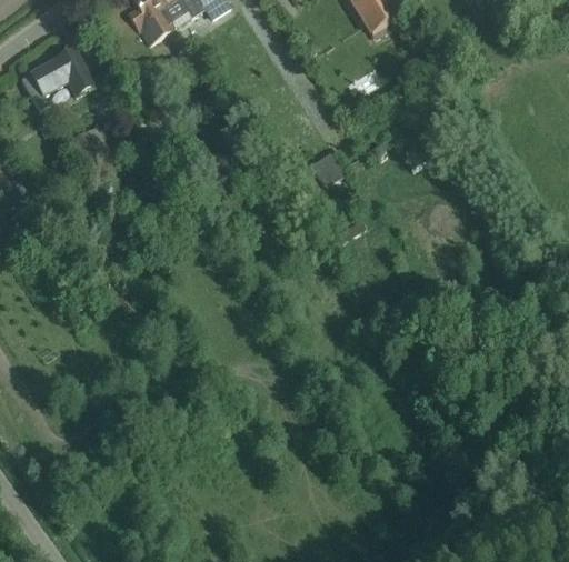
[(139,8),(129,13),(140,30),(149,43),(173,28),(192,17),(203,9),(210,19),(231,6),(228,0),(133,0),(139,8)]
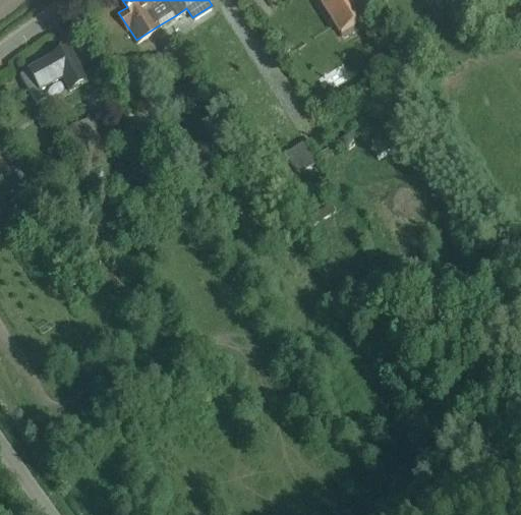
[(320,0),(339,33),(365,16),(355,0),(320,0)]
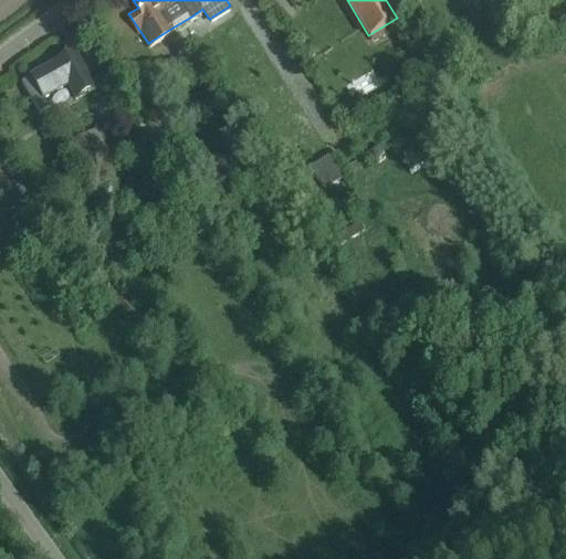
[(313,38),(302,44),(308,55),(314,51),(316,43),(313,38)]
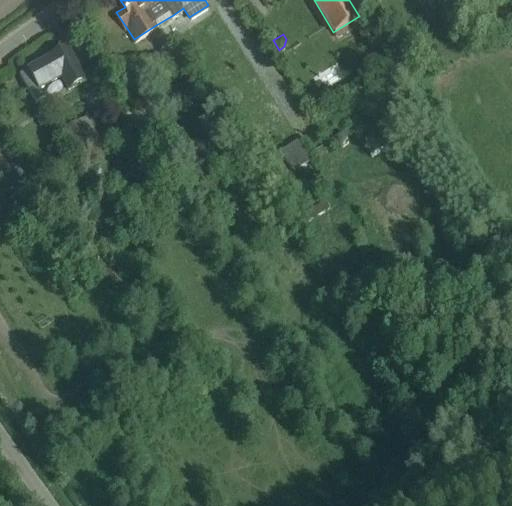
[(60,74),(68,87),(84,78),(65,46),(18,73),(34,101),(44,95),(39,86),(60,74)]
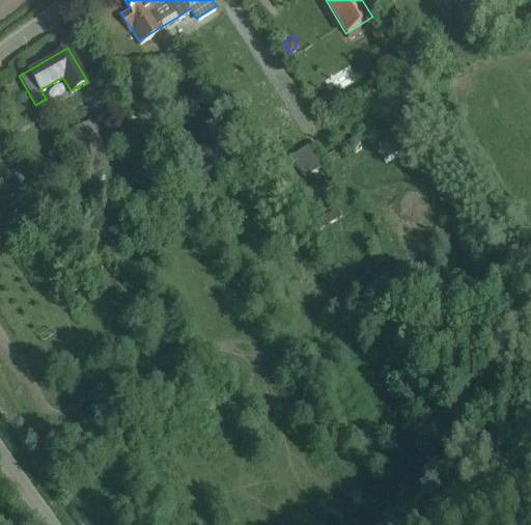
[(89,117),(64,135),(91,174),(117,156),(89,117)]
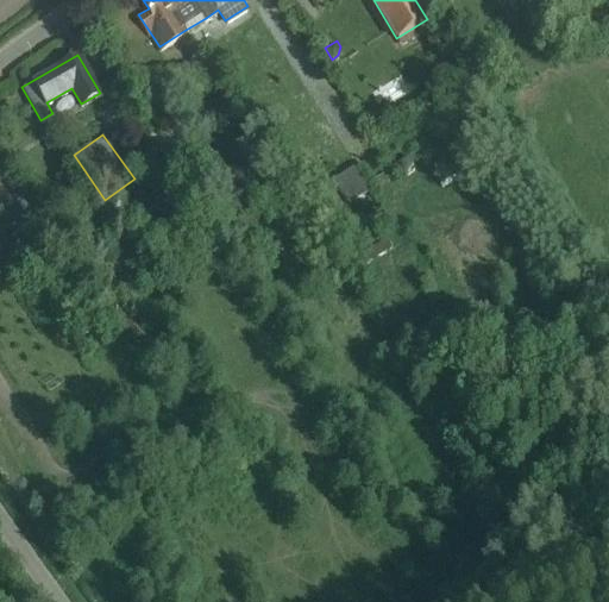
[(334,175),(350,200),(370,187),(355,163),(334,175)]
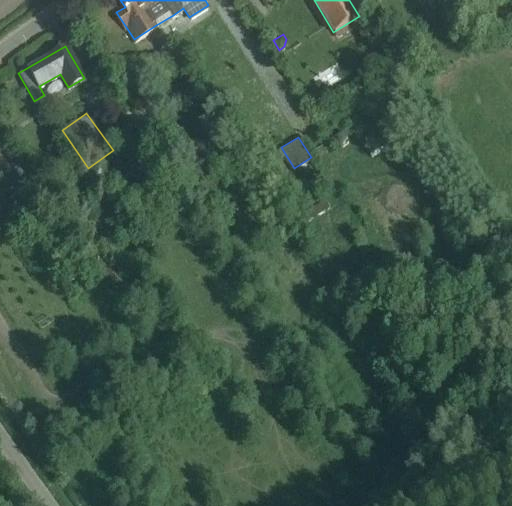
[(277,149),(268,153),(279,174),(288,169),(277,149)]
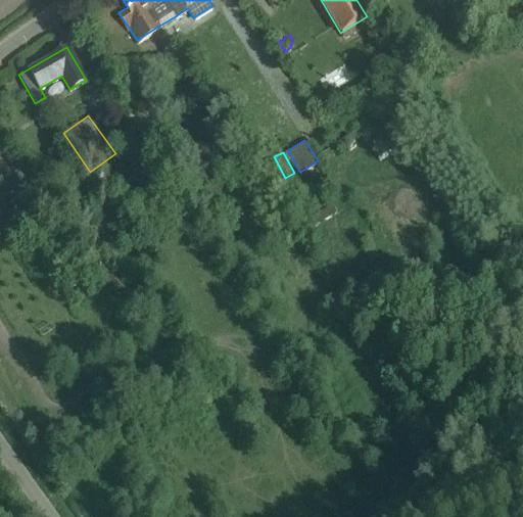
[(311,179),(293,189),(307,213),(324,202),(311,179)]
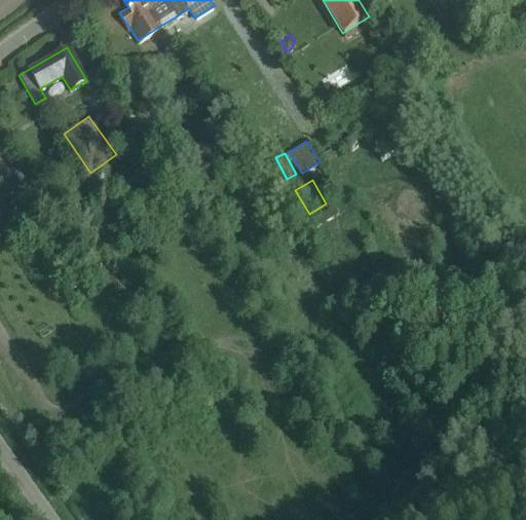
[(416,194),(424,189),(418,182),(411,188),(416,194)]
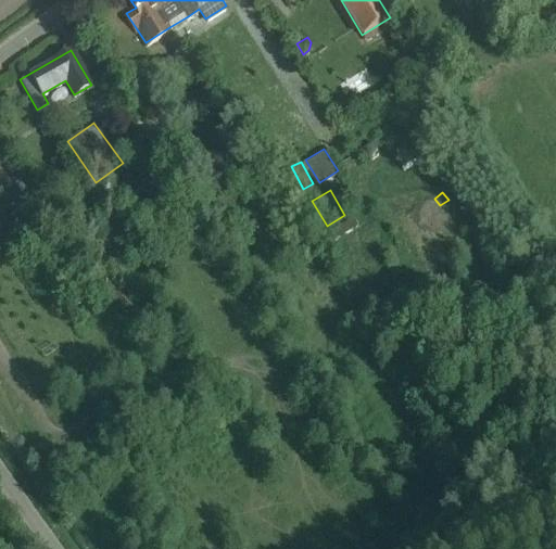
[(353,216),(330,230),(335,238),(358,225),(353,216)]
